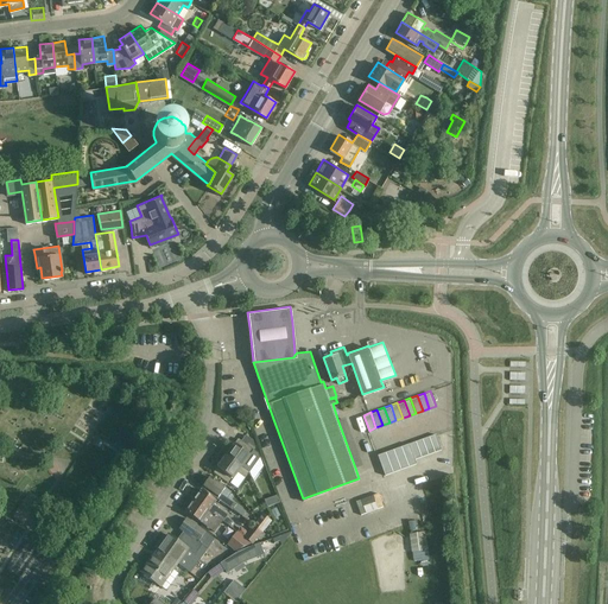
[(346,415),(337,419),(355,468),(362,465),(346,415)]
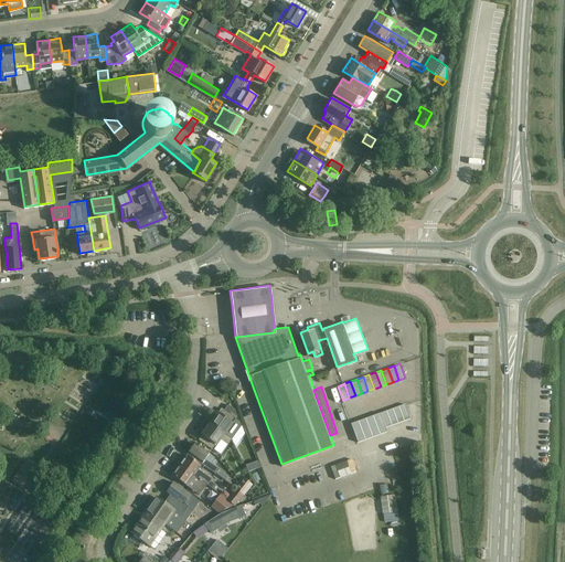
[(405,402),(398,404),(404,419),(409,416),(405,402)]
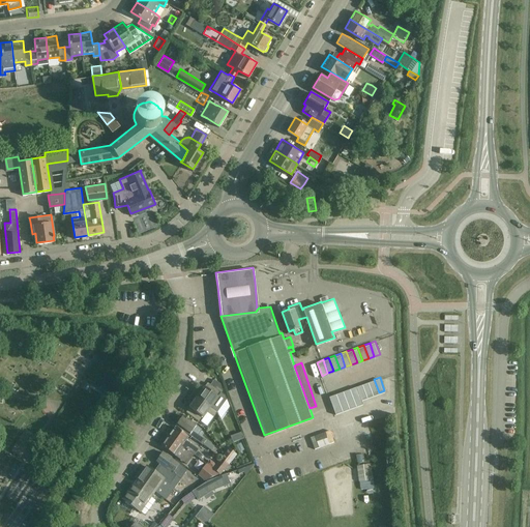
[(204,385),(197,396),(216,410),(221,405),(213,401),(217,396),(217,394),(221,390),(222,388),(221,382),(214,378),(210,382),(207,381),(204,385)]
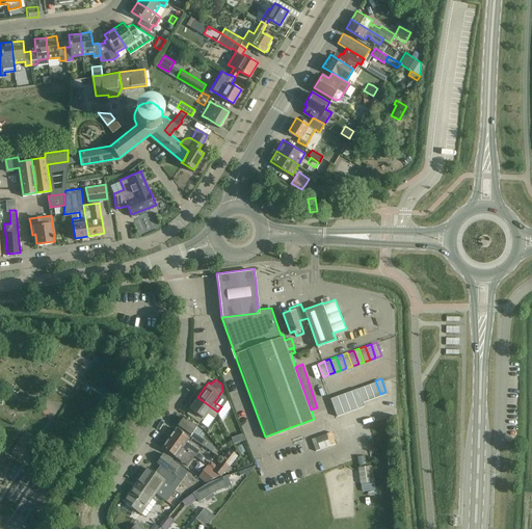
[(375,380),(369,382),(374,396),(380,394),(375,380)]
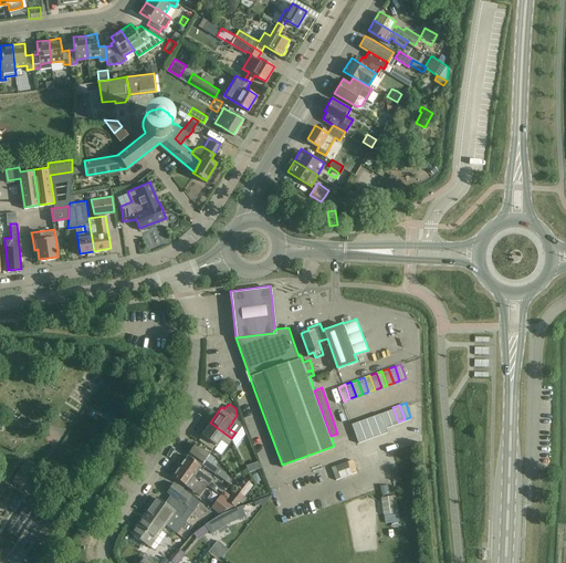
[(392,407),(387,409),(392,424),(398,421),(392,407)]
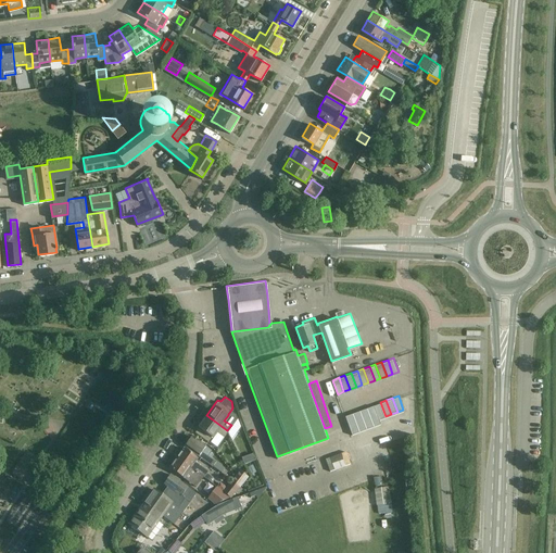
[(380,402),(374,404),(379,418),(386,416),(380,402)]
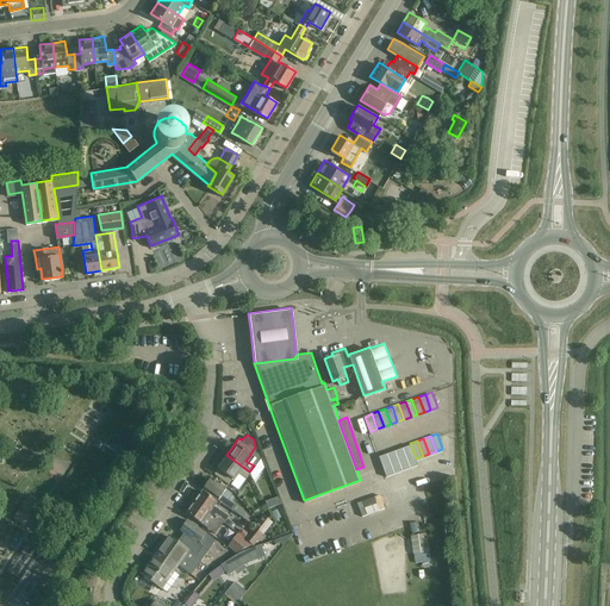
[(410,443),(403,447),(410,466),(417,463),(416,458),(410,443)]
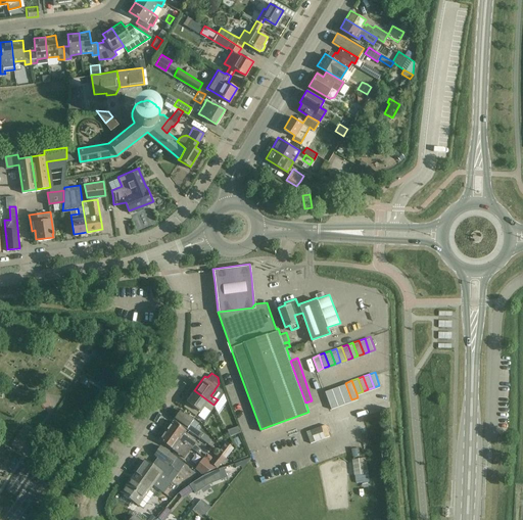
[(345,383),(338,385),(344,403),(351,399),(345,383)]
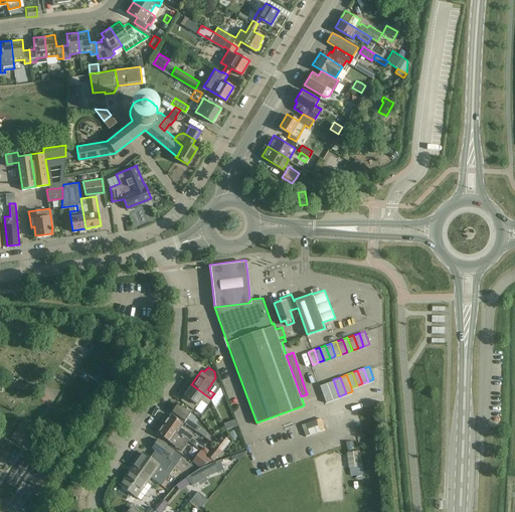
[(333,379),(326,381),(333,398),(339,396),(333,379)]
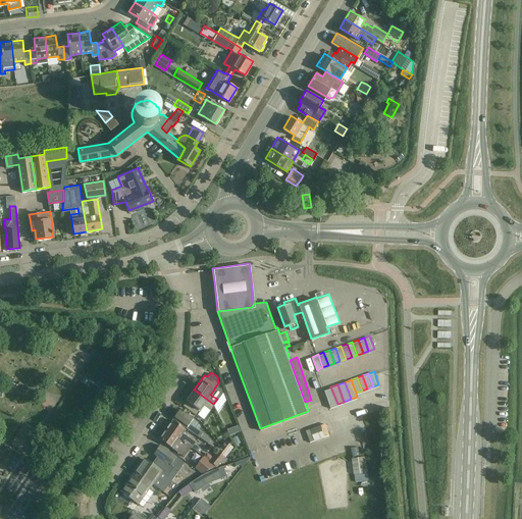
[(330,386),(324,390),(330,407),(337,404),(330,386)]
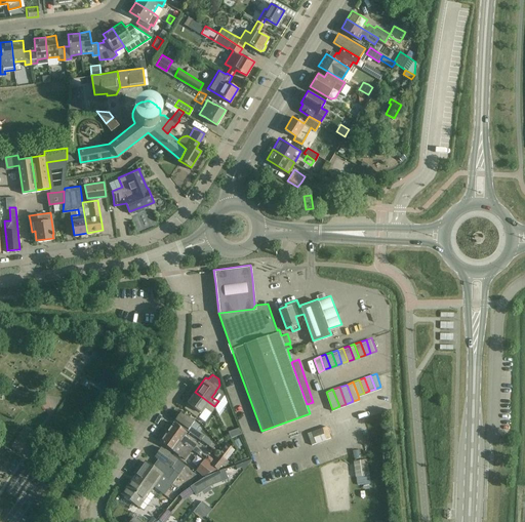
[(211,411),(214,406),(195,392),(188,401),(188,402),(185,406),(197,415),(201,411),(204,406),(211,411)]
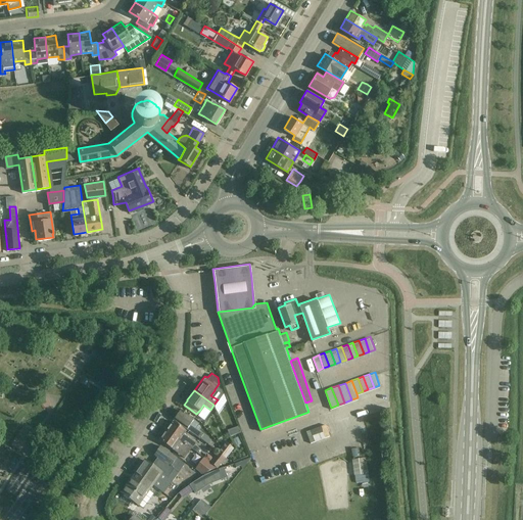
[(193,418),(189,415),(181,409),(174,418),(182,424),(207,442),(210,438),(190,423),(193,418)]
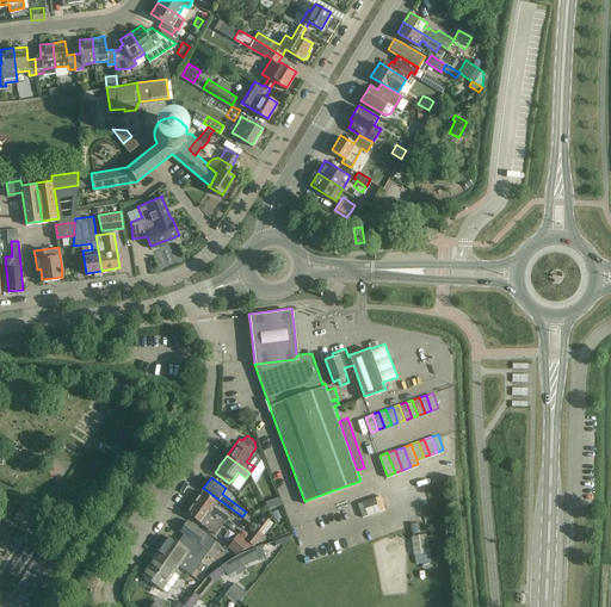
[(221,522),(222,520),(230,526),(233,521),(229,516),(227,514),(214,505),(217,501),(202,490),(193,502),(221,522)]
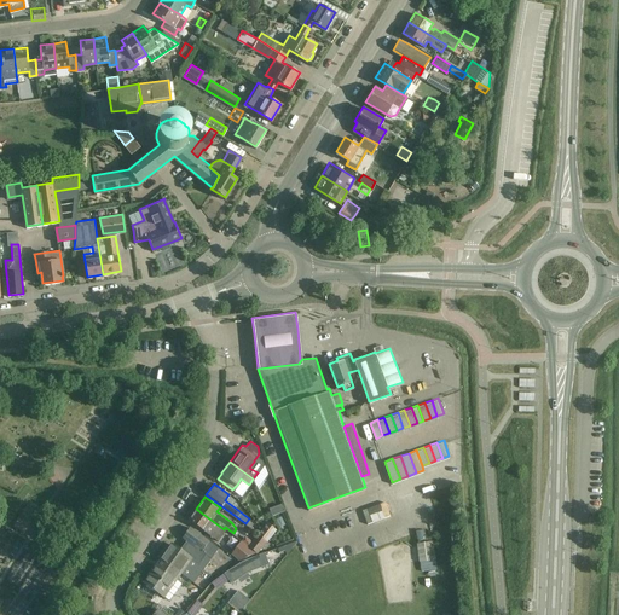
[(385,500),(362,509),(368,523),(389,515),(385,500)]
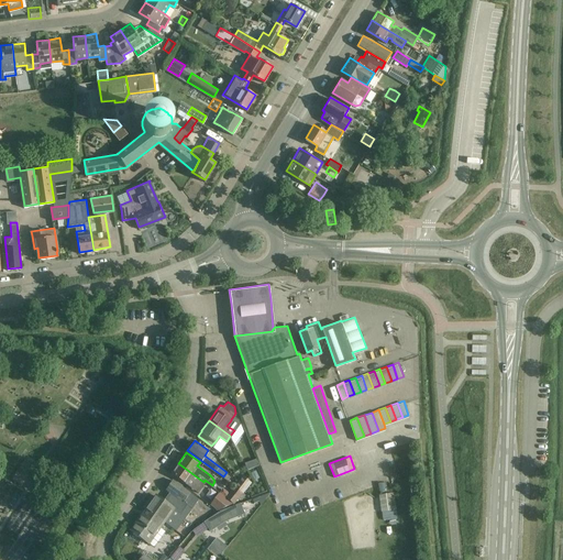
[(172,472),(180,479),(198,490),(203,482),(178,463),(172,472)]
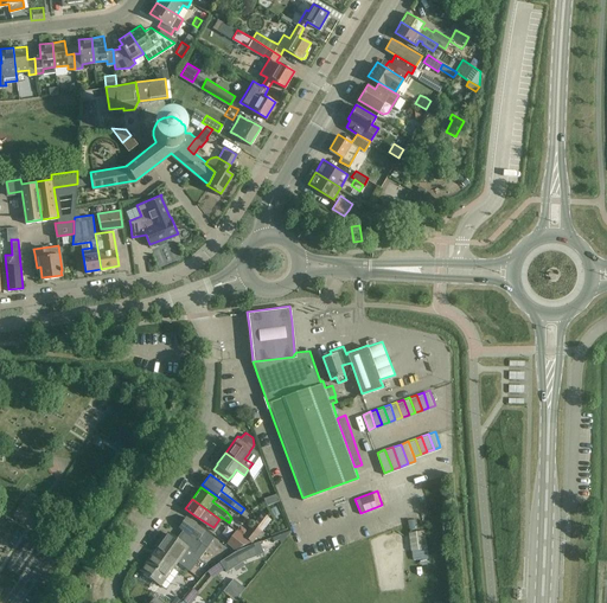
[(261,510),(256,518),(264,527),(272,518),(261,510)]
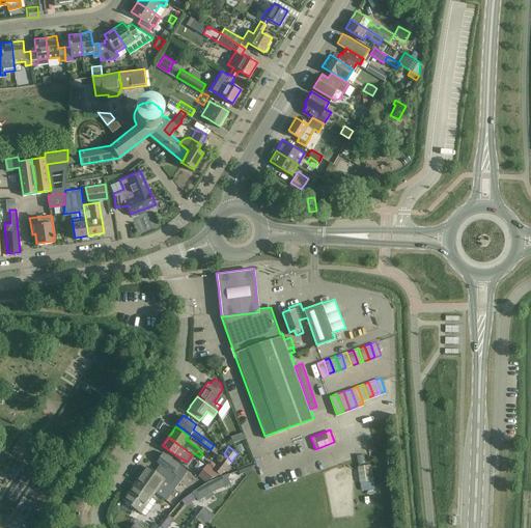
[(160,463),(154,470),(147,466),(123,499),(140,510),(155,491),(165,498),(173,485),(175,487),(183,476),(191,482),(195,476),(186,470),(186,469),(185,468),(187,466),(184,464),(179,469),(176,467),(179,463),(163,451),(157,460),(160,463)]
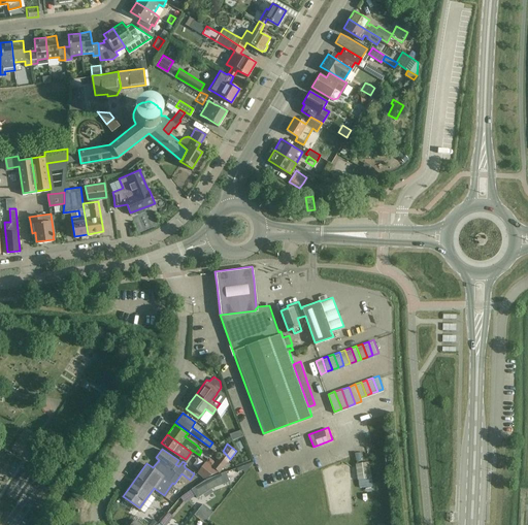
[(223,451),(219,456),(227,462),(228,460),(229,461),(230,459),(223,451)]
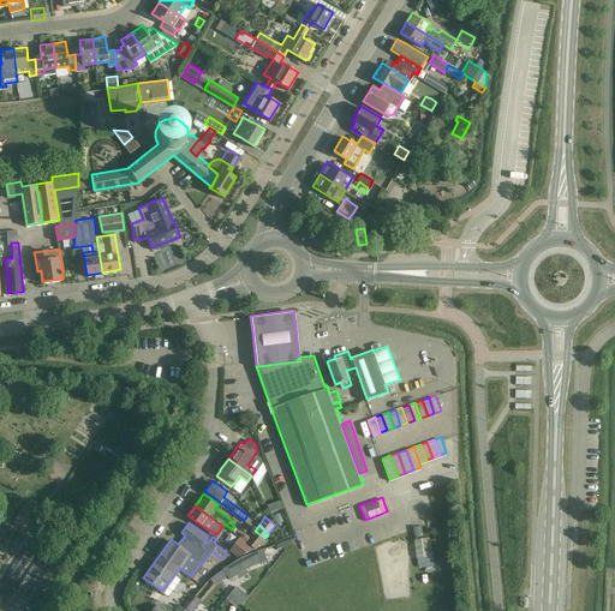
[(239,535),(238,537),(254,547),(255,547),(256,549),(264,538),(255,531),(246,541),(239,535)]
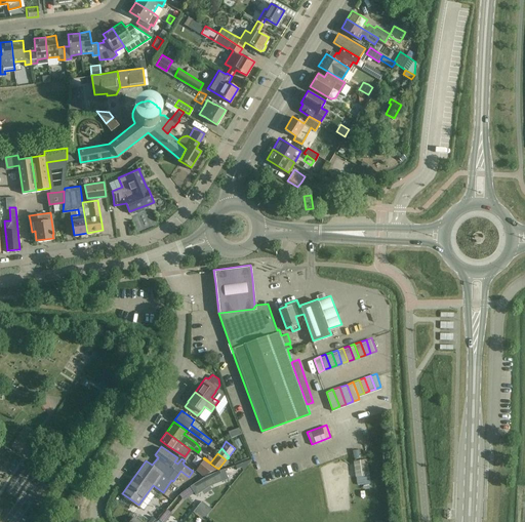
[(369,473),(367,457),(353,459),(356,476),(369,473)]
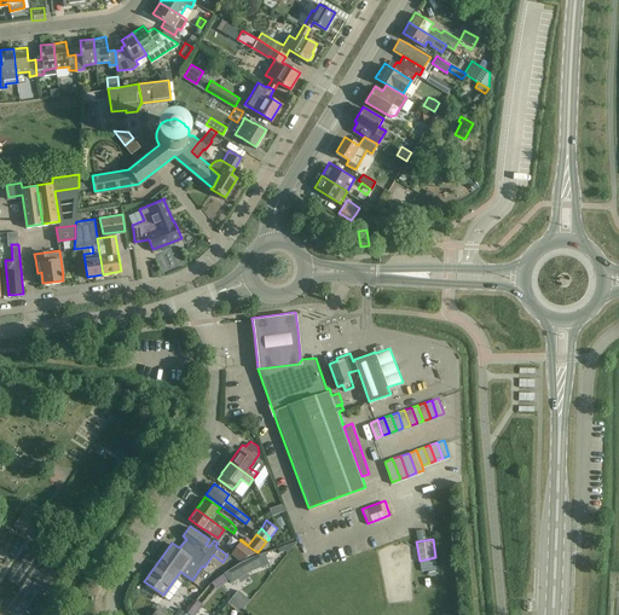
[(231,552),(241,560),(255,551),(239,540),(231,552)]
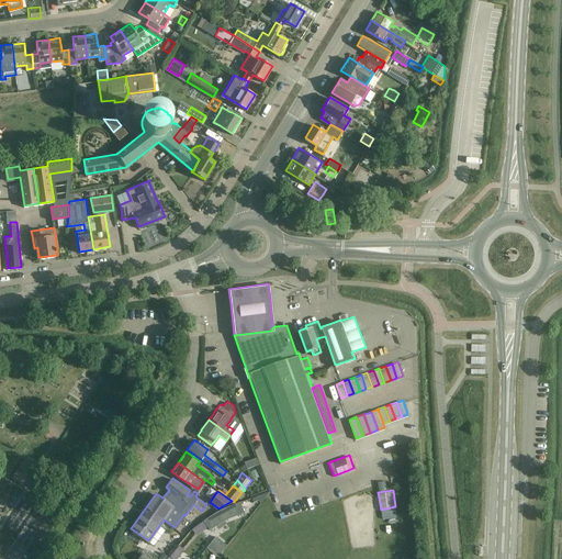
[(218,509),(203,518),(209,528),(224,518),(244,511),(239,500),(218,509)]
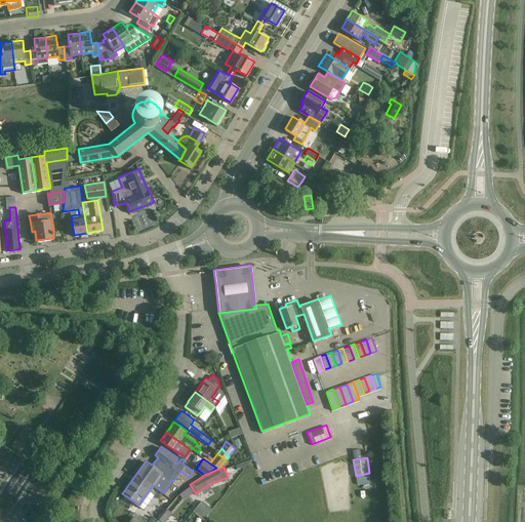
[(197,505),(207,513),(210,510),(200,502),(197,505)]
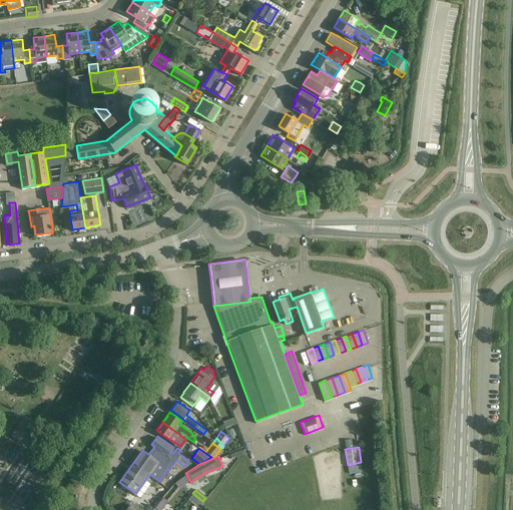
[(202,501),(192,493),(188,498),(198,506),(202,501)]
